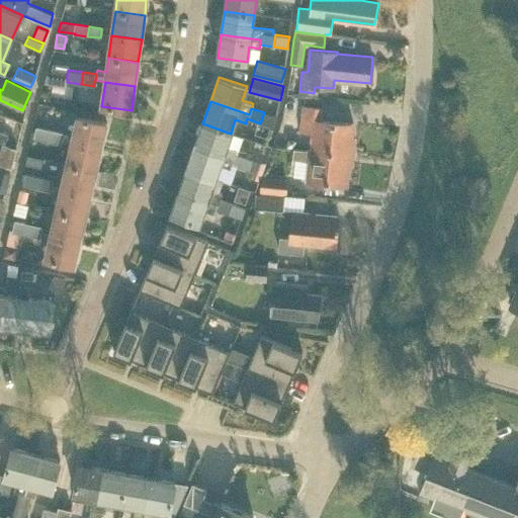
[(285,104),(283,117),(291,118),(297,113),(298,106),(285,104)]
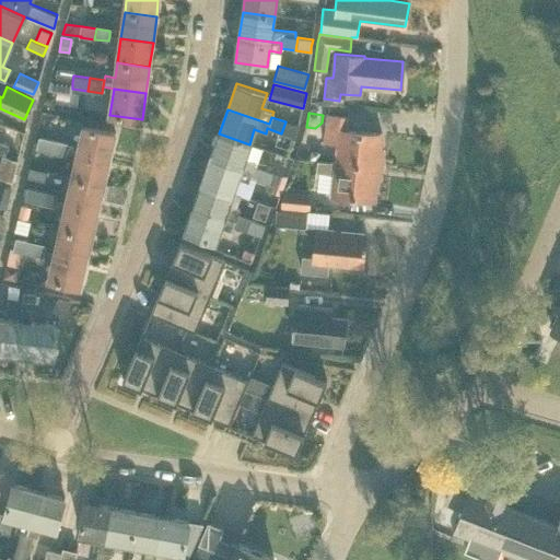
[(335,162),(378,167),(382,135),(347,130),(348,117),(328,115),(325,142),(337,143),(335,162)]
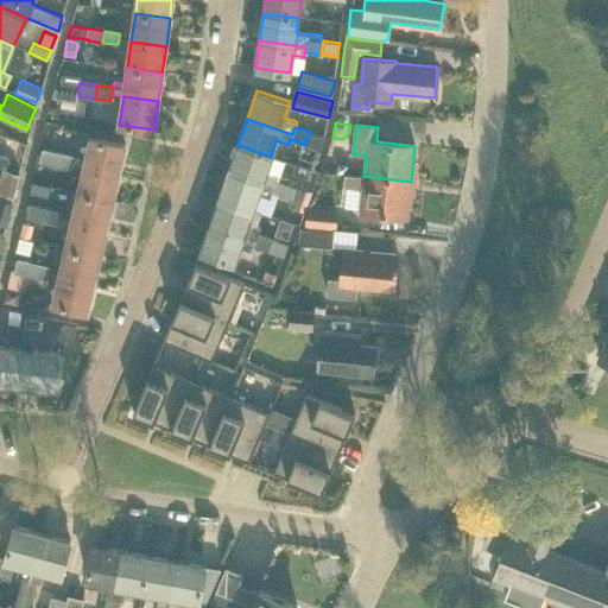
[(323,137),(310,132),(305,145),(320,150),(323,137)]
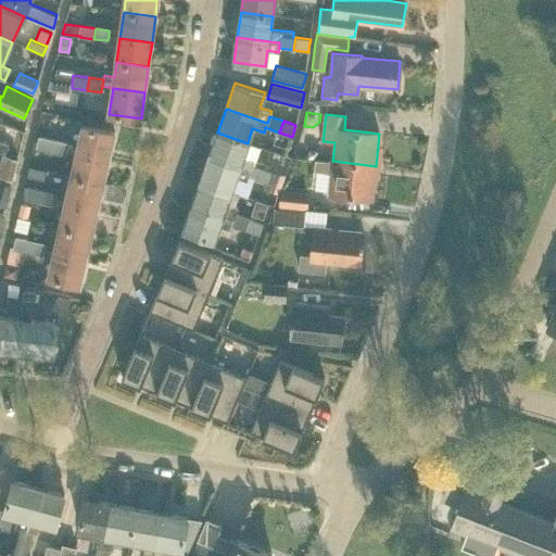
[(114,133),(83,125),(77,151),(109,158),(114,133)]
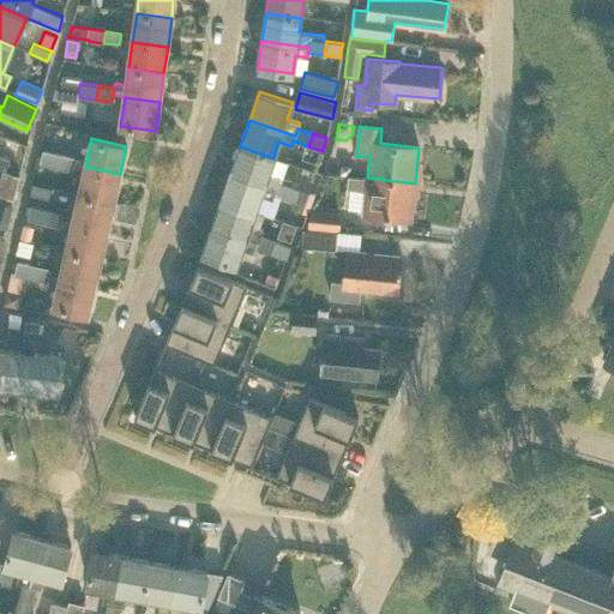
[(230,174),(264,185),(276,188),(278,182),(281,176),(268,173),(274,158),(240,146),(230,174)]
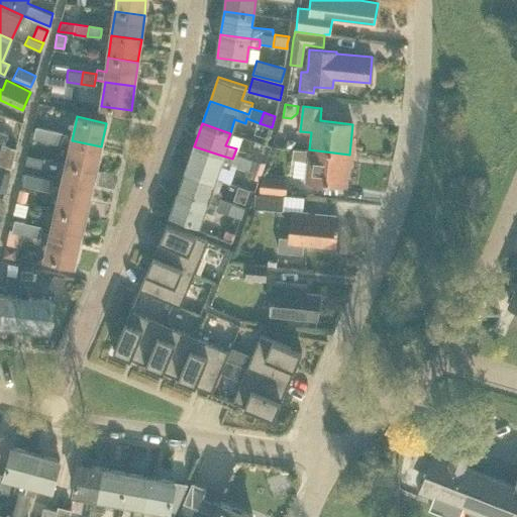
[(36,126),(35,132),(33,137),(47,140),(49,129),(36,126)]
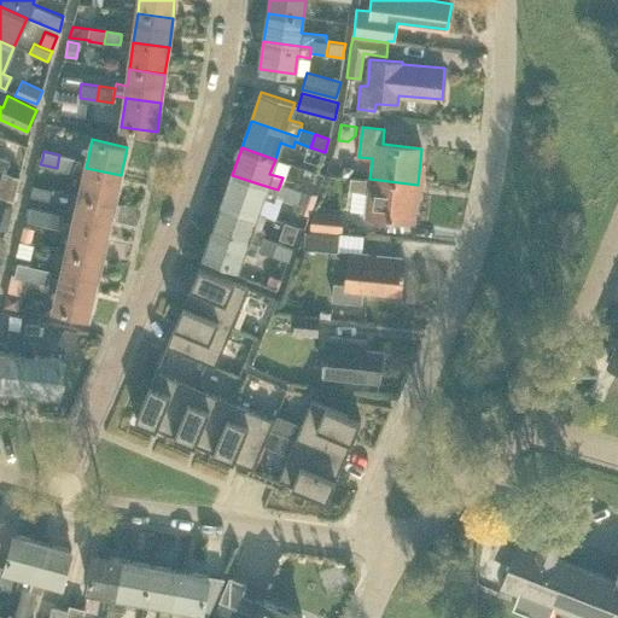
[(76,158),(59,155),(57,168),(73,172),(75,165),(76,158)]
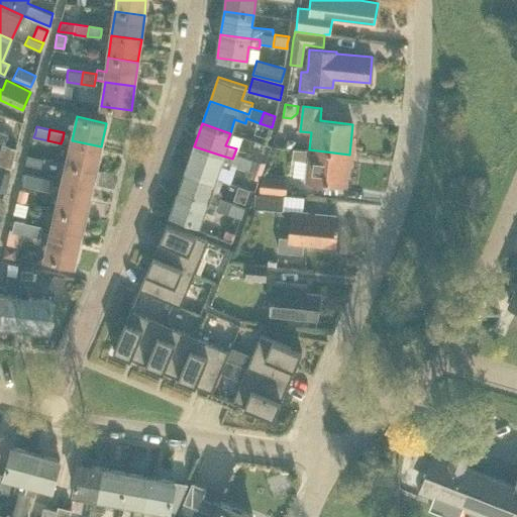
[(101,146),(72,140),(67,164),(96,171),(101,146)]
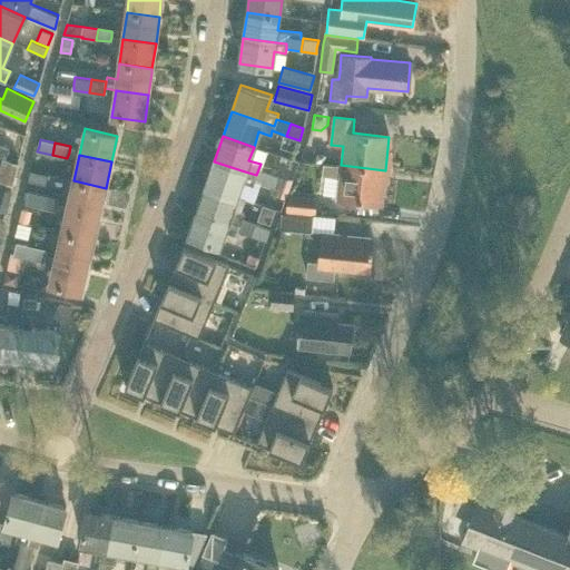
[(18,164),(5,158),(2,158),(0,165),(0,180),(12,185),(18,164)]
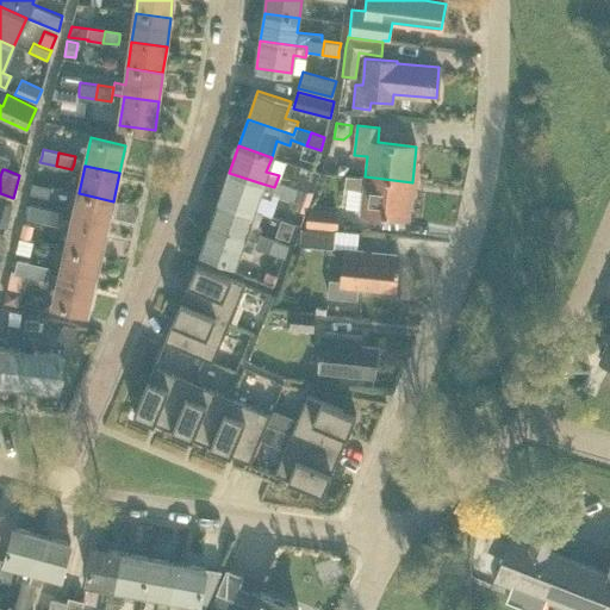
[(272,192),(287,198),(292,187),(277,181),(274,187),(262,184),(229,173),(219,199),(253,211),(259,194),(269,198),(272,192)]
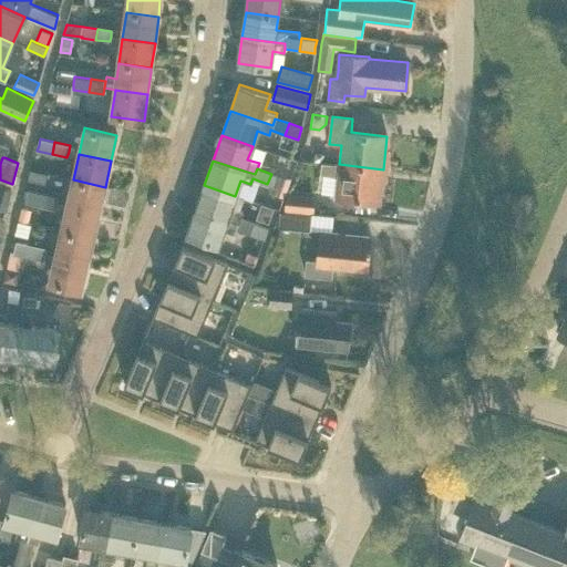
[(337,198),(380,203),(383,169),(339,164),(321,163),(320,174),(326,174),(339,176),(337,198)]
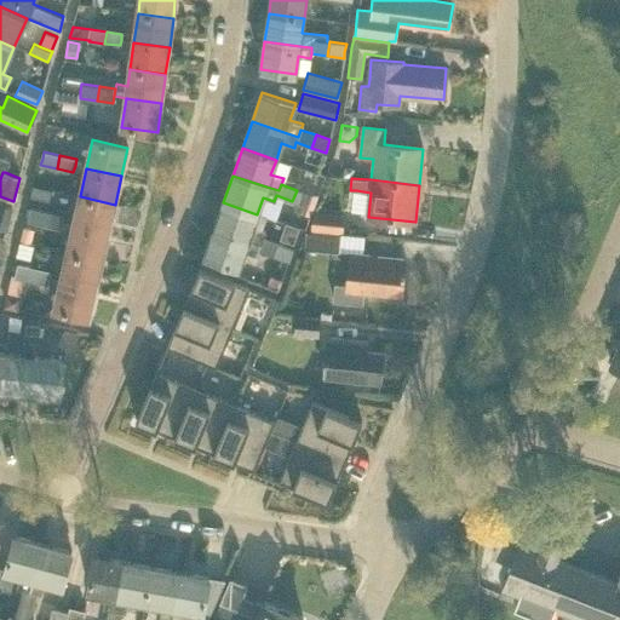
[(51,190),(33,187),(30,196),(49,201),(51,190)]
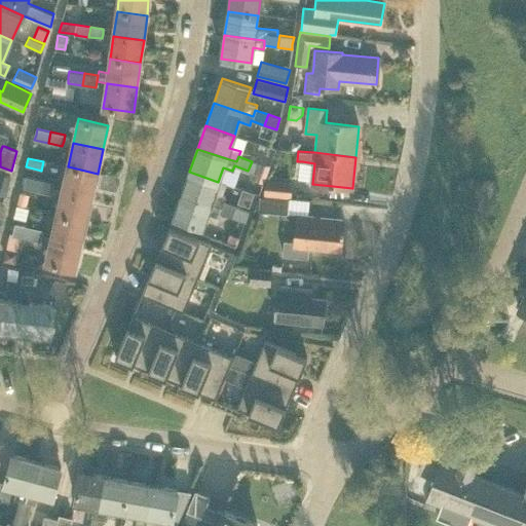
[(264,165),(252,161),(248,171),(261,175),(264,165)]
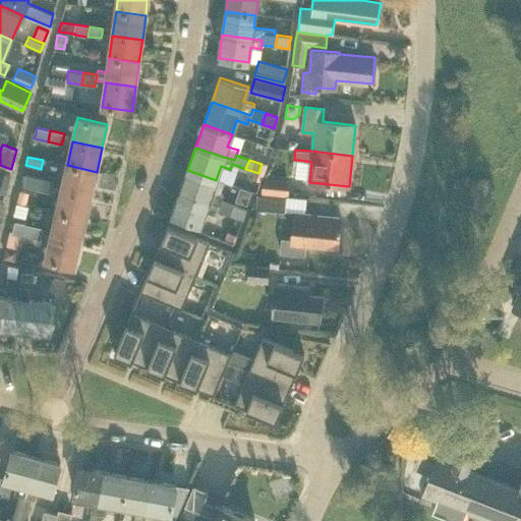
[(97,172),(67,165),(61,188),(92,195),(97,172)]
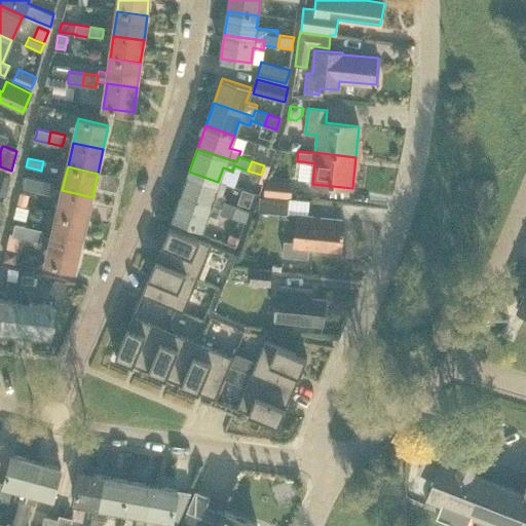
[(0,192),(5,194),(9,176),(0,173),(0,172),(0,192)]
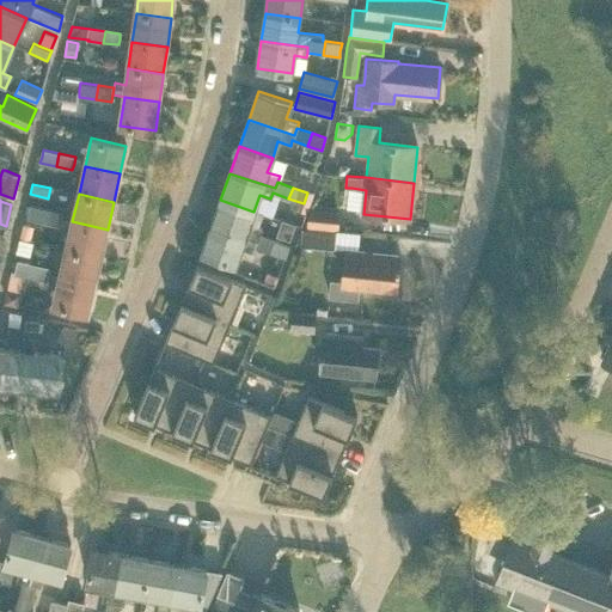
[(256,243),(259,234),(261,230),(249,226),(254,212),(220,200),(212,226),(256,243)]
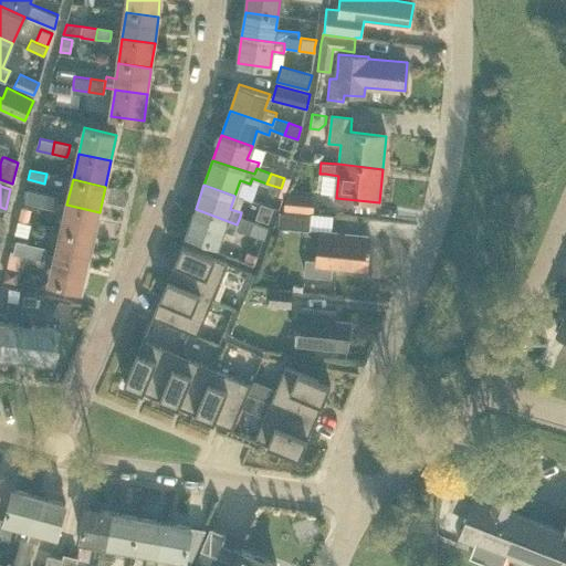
[(25,201),(40,206),(43,192),(28,189),(27,196),(25,201)]
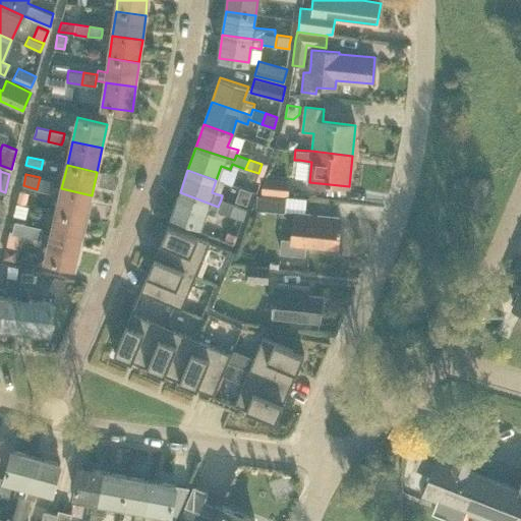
[(54,180),(40,177),(37,189),(51,192),(52,186),(54,180)]
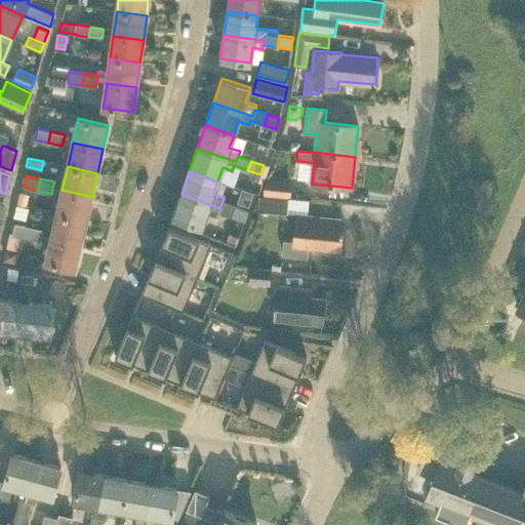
[(291,182),(265,179),(263,196),(289,198),(291,182)]
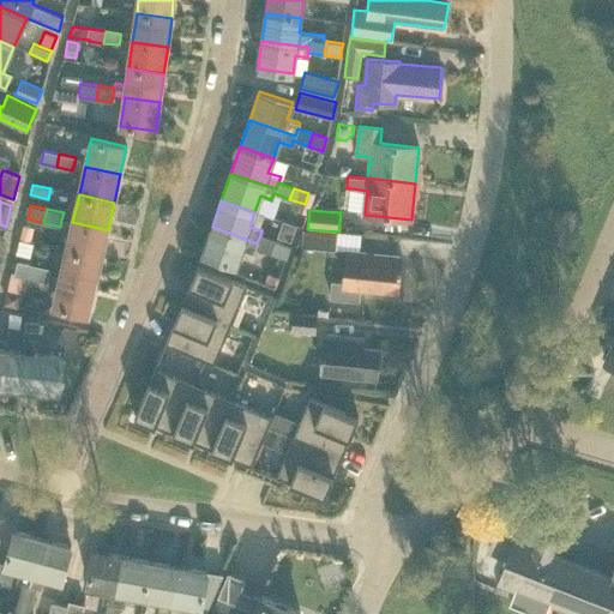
[(108,230),(72,222),(66,250),(101,258),(108,230)]
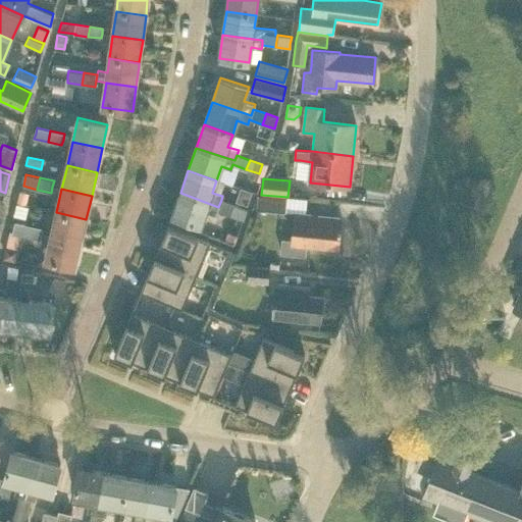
[(16,203),(25,205),(29,193),(19,191),(16,203)]
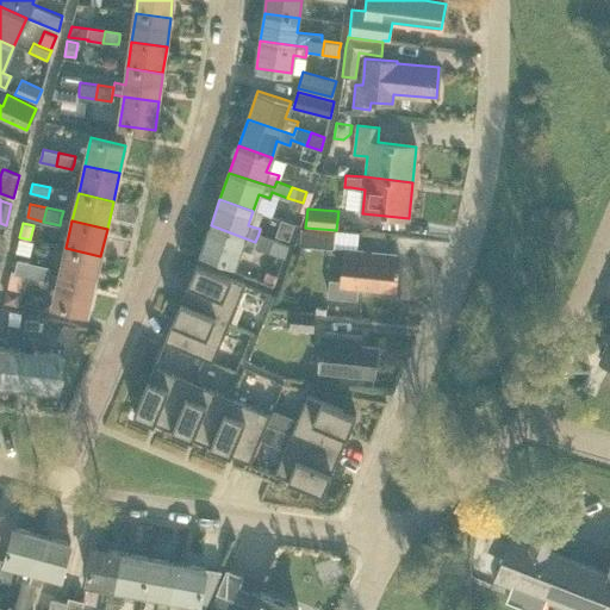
[(251,253),(253,247),(269,251),(273,238),(259,234),(255,242),(211,225),(201,251),(235,263),(241,248),(251,253)]
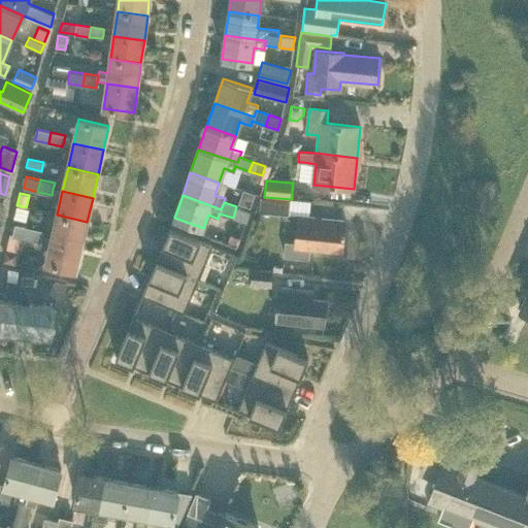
[(290,200),(275,199),(273,213),(288,215),(290,200)]
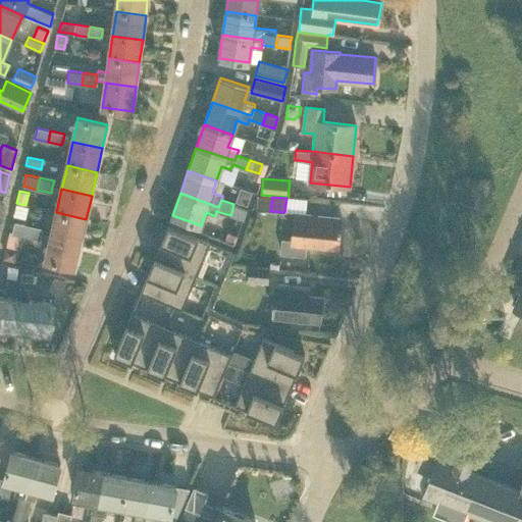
[(233,204),(230,215),(242,219),(246,208),(233,204)]
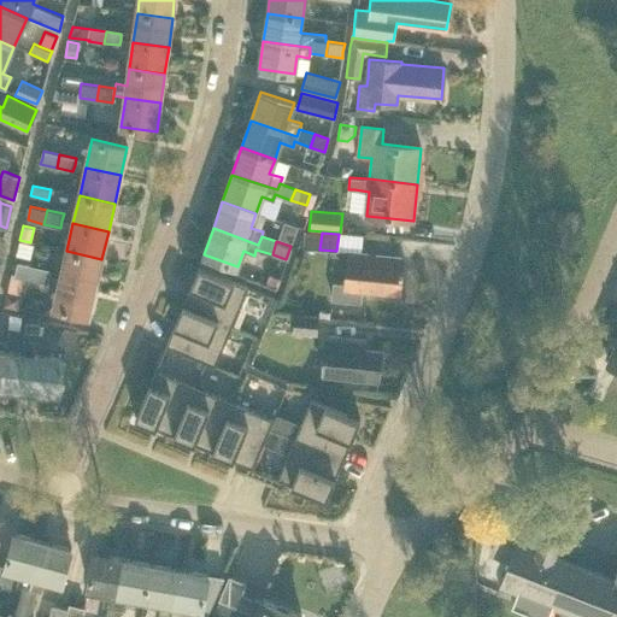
[(101,259),(66,251),(60,278),(95,287),(101,259)]
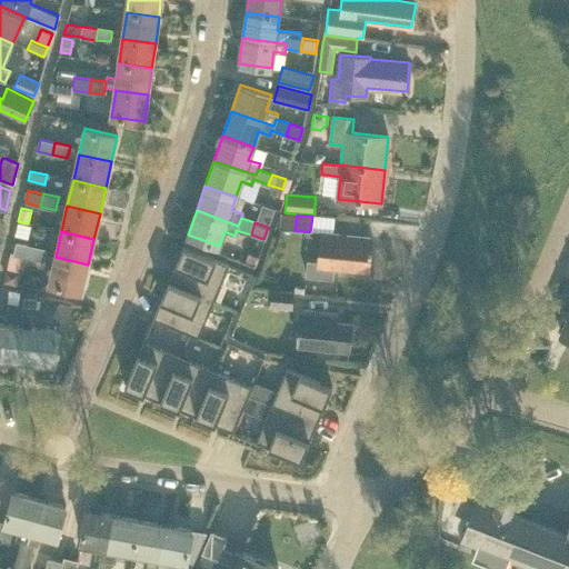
[(308,261),(307,276),(333,278),(335,267),(369,270),(372,238),(322,232),(319,262),(308,261)]
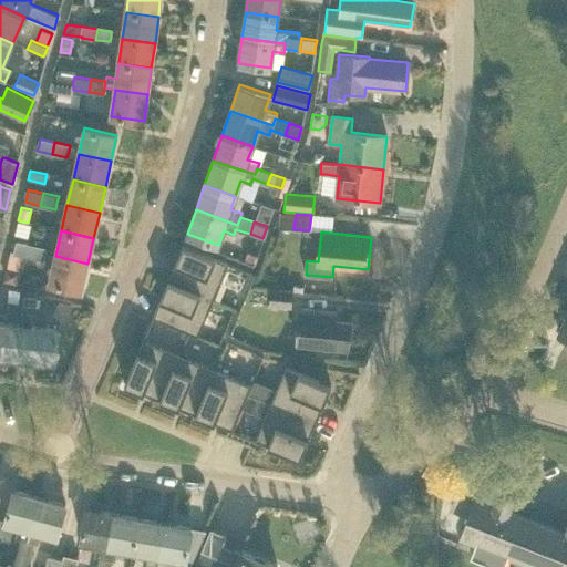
[(13,254),(21,256),(28,257),(31,245),(17,241),(14,247),(13,254)]
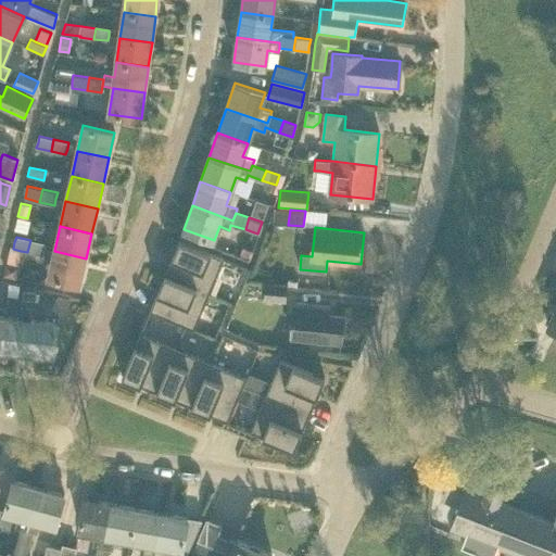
[(46,243),(30,240),(27,252),(42,255),(45,249),(46,243)]
